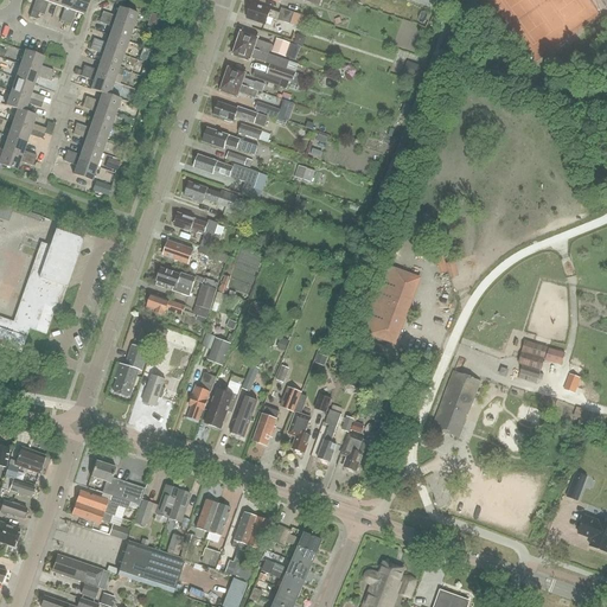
[(36,20),(38,13),(42,0),(36,0),(32,12),(31,11),(29,18),(36,20)]
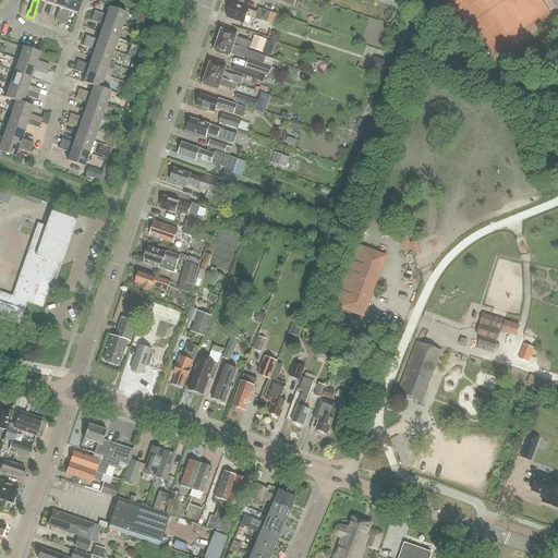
[(51,5),(52,0),(38,0),(35,12),(39,14),(44,2),(51,5)]
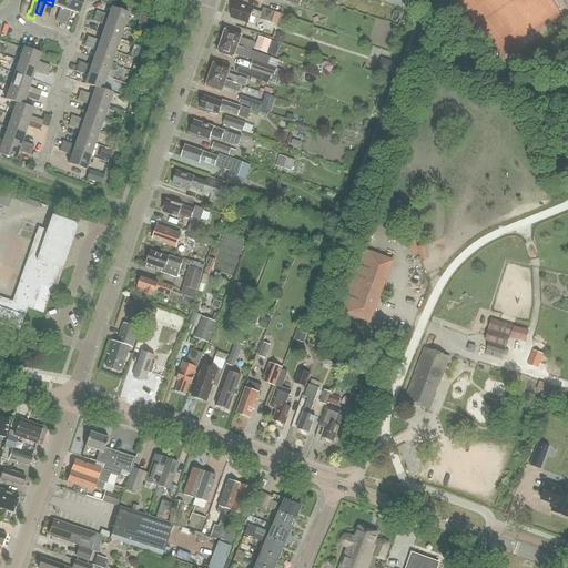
[(61,21),(68,0),(53,0),(52,6),(59,8),(56,20),(61,21)]
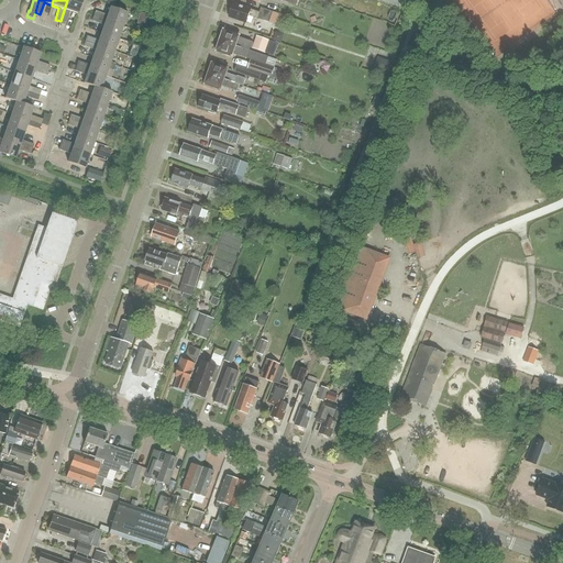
[(67,0),(61,21),(65,23),(68,11),(77,14),(81,0),(67,0)]
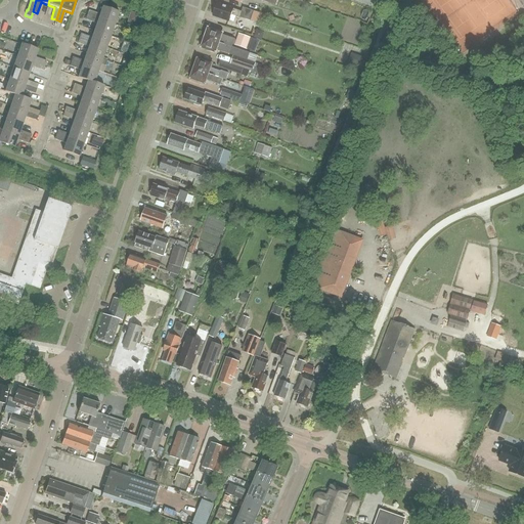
[(232,15),(251,22),(254,12),(246,9),(244,13),(218,4),(214,16),(230,22),(232,15)]
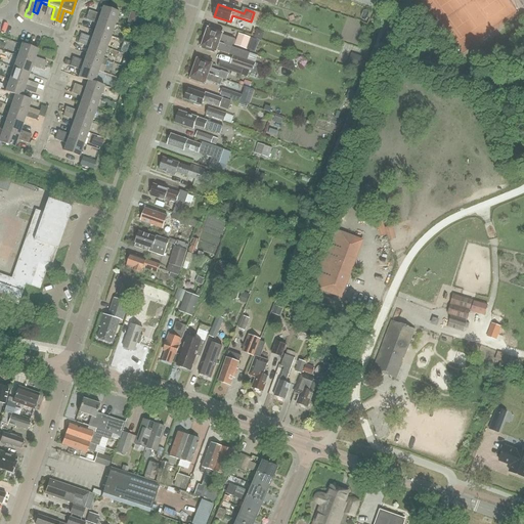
[(87,15),(115,25),(119,12),(102,6),(99,14),(89,10),(87,15)]
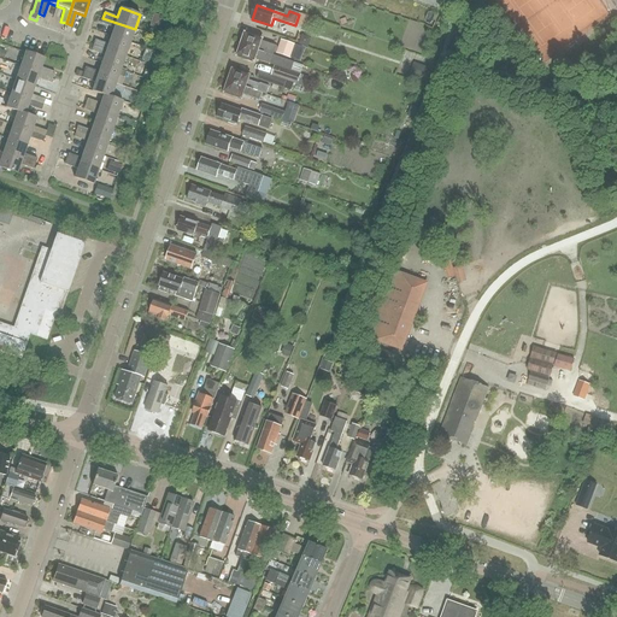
[(297,23),(306,27),(310,16),(300,12),(297,23)]
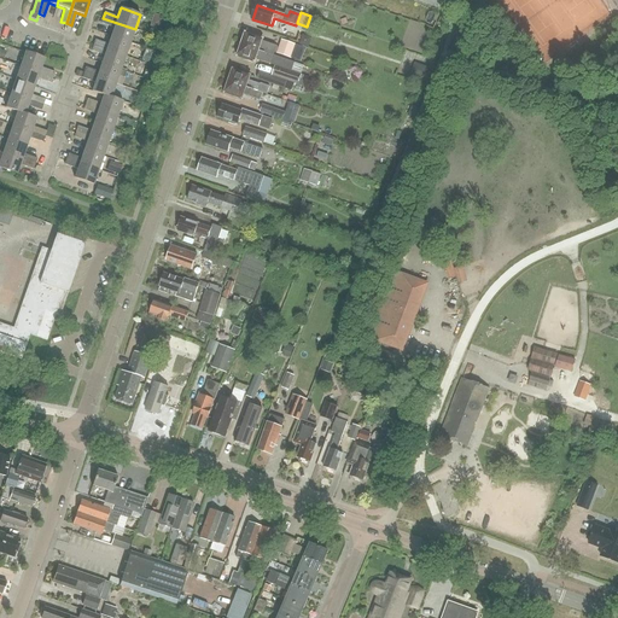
[(153,15),(150,27),(161,30),(165,18),(153,15)]
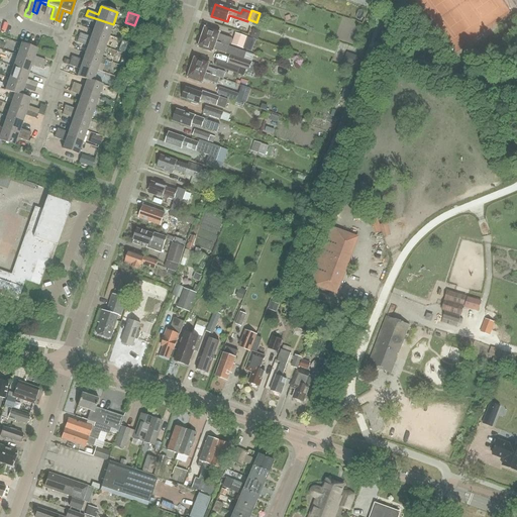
[(109,35),(113,24),(86,15),(84,19),(95,23),(93,30),(109,35)]
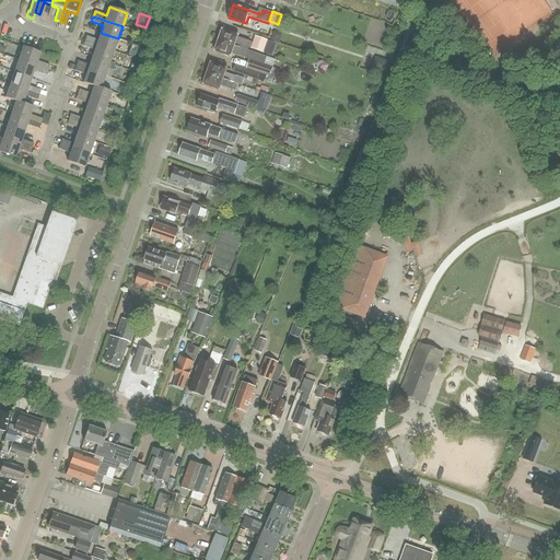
[(223,30),(219,41),(245,49),(248,50),(251,42),(237,37),(238,35),(223,30)]
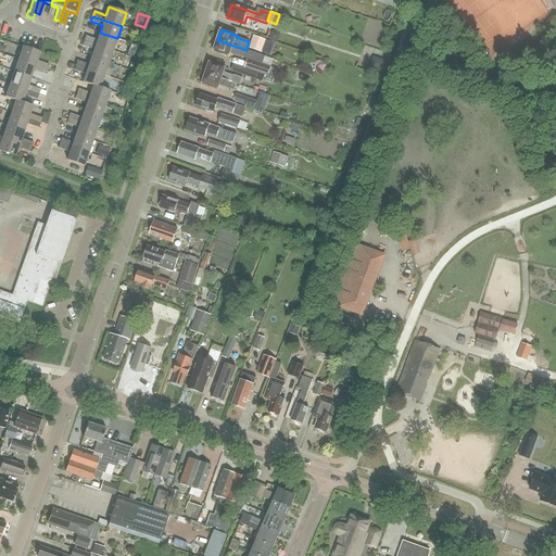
[(113,50),(117,38),(100,33),(97,40),(86,36),(84,40),(113,50)]
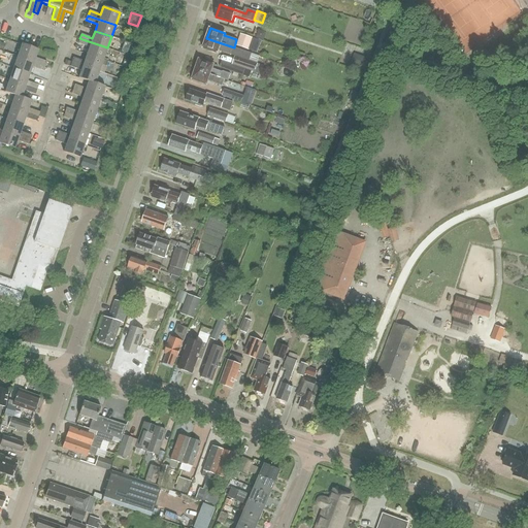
[(240,34),(236,45),(248,50),(252,38),(240,34)]
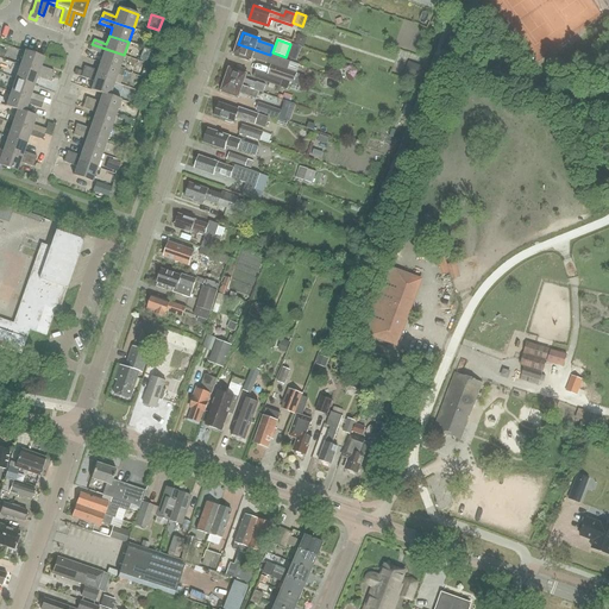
[(119,68),(124,55),(92,44),(90,50),(102,55),(100,62),(119,68)]
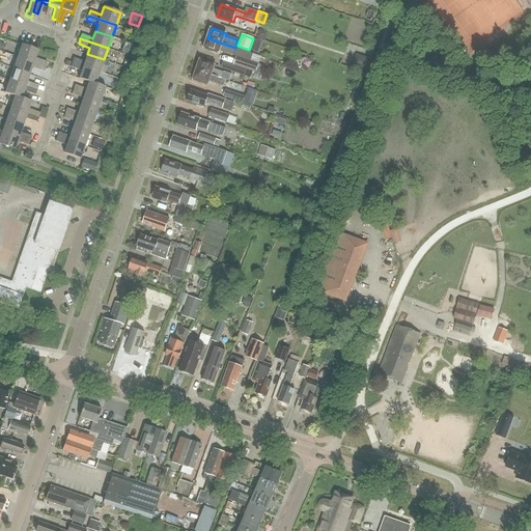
[(207,38),(204,49),(219,54),(220,51),(232,55),(235,48),(232,47),(207,38)]
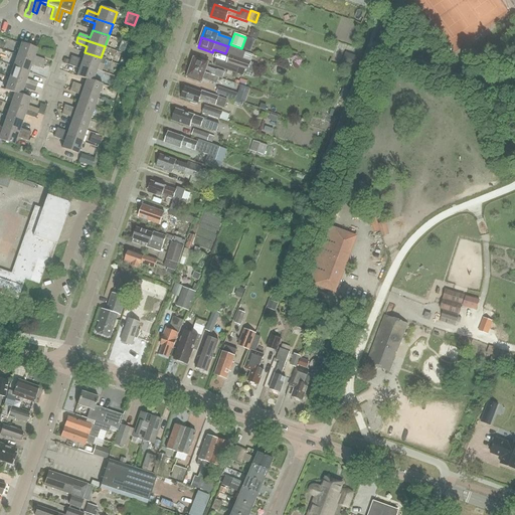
[(17,54),(43,64),(45,59),(34,56),(37,48),(21,42),(17,54)]
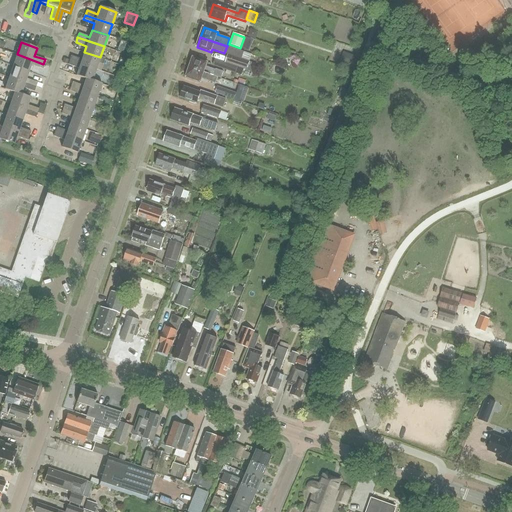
[(120,42),(117,50),(123,52),(126,44),(120,42)]
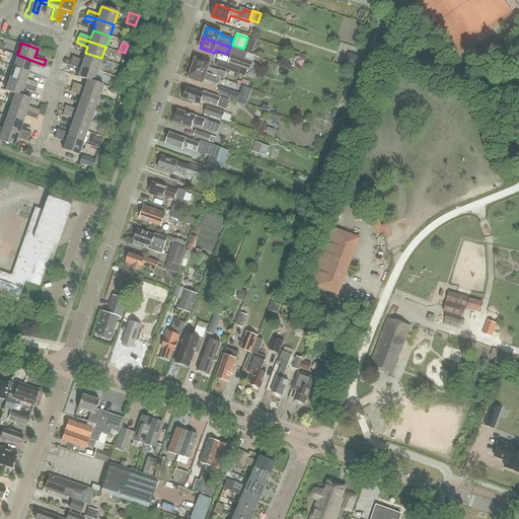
[(230,47),(227,54),(244,60),(247,53),(230,47)]
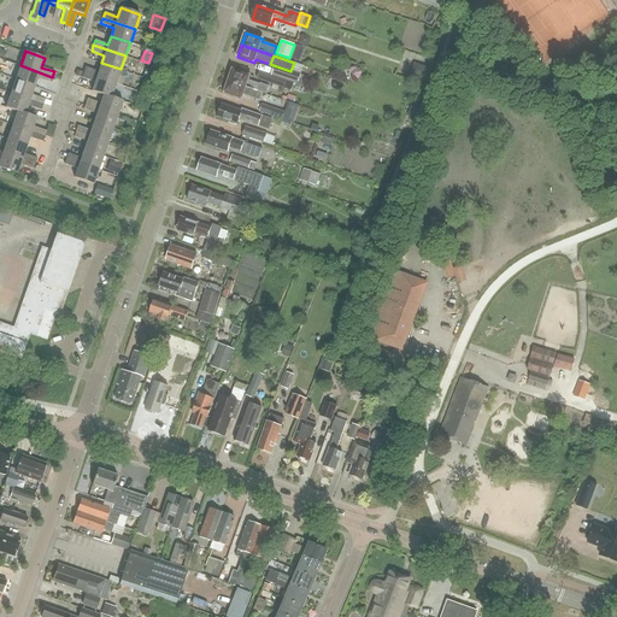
[(116,83),(121,69),(101,63),(98,71),(86,66),(83,72),(116,83)]
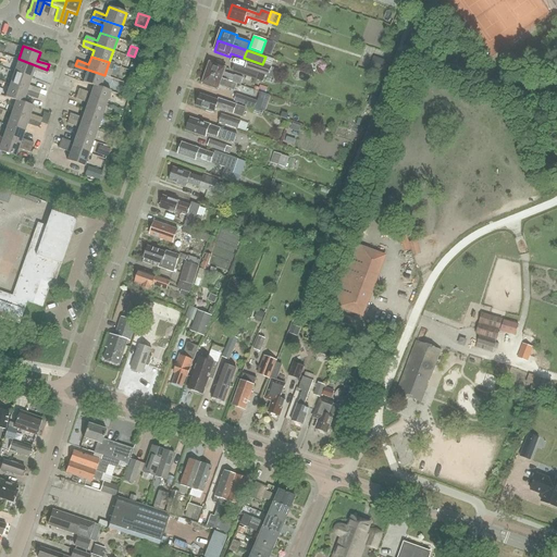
[(376,58),(373,69),(382,71),(385,61),(376,58)]
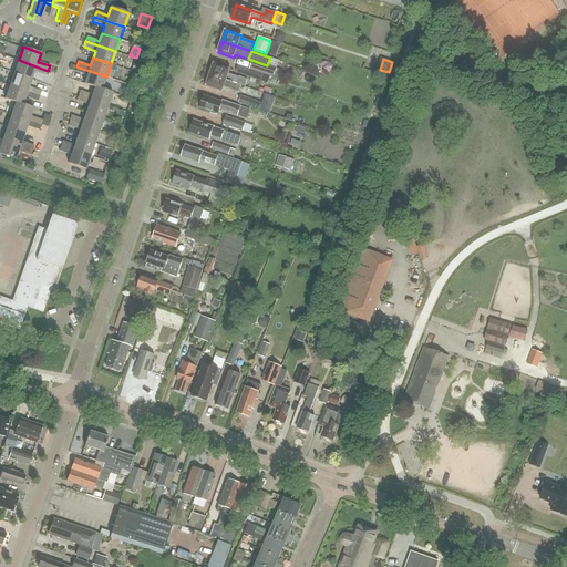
[(47,75),(48,71),(19,60),(14,73),(32,79),(34,71),(47,75)]
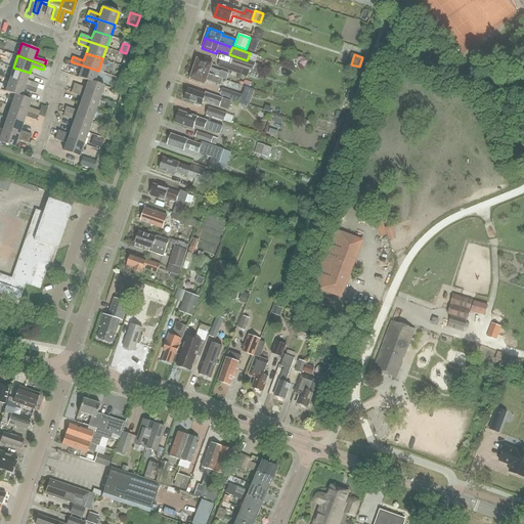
[(231,64),(253,72),(256,64),(234,56),(231,64)]
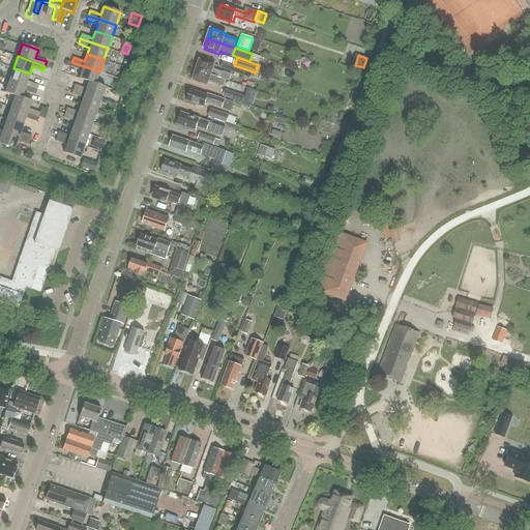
[(224,71),(222,72),(213,69),(215,65),(200,60),(197,69),(222,79),(225,80),(228,81),(230,74),(224,71)]
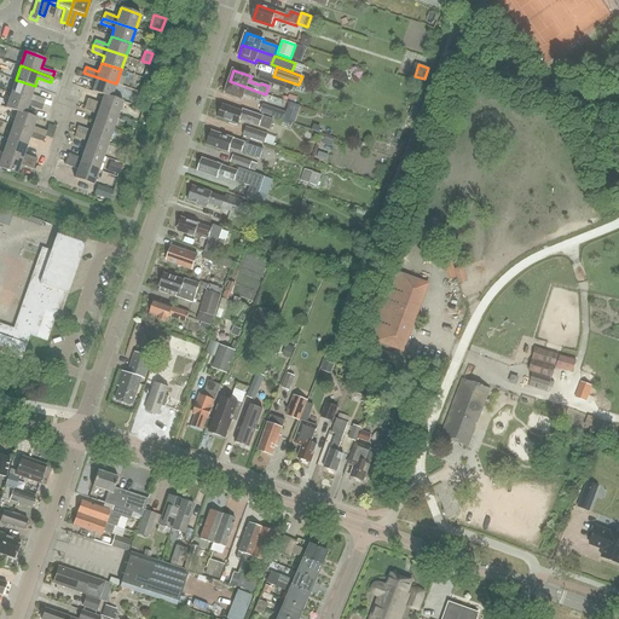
[(111,97),(116,84),(84,73),(82,79),(94,82),(92,91),(103,94),(111,97)]
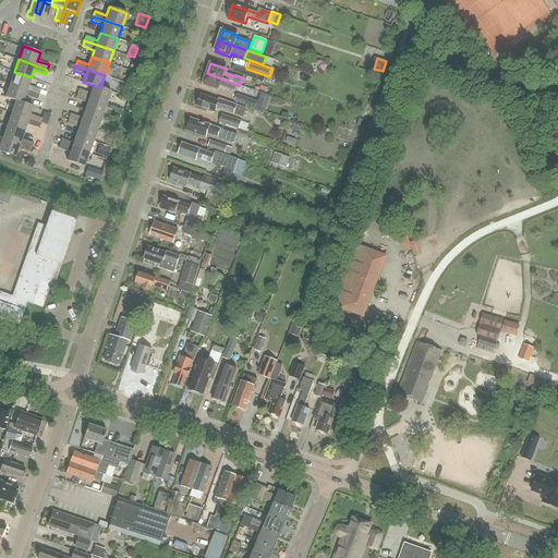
[(263,82),(265,76),(234,65),(232,71),(257,81),(263,82)]
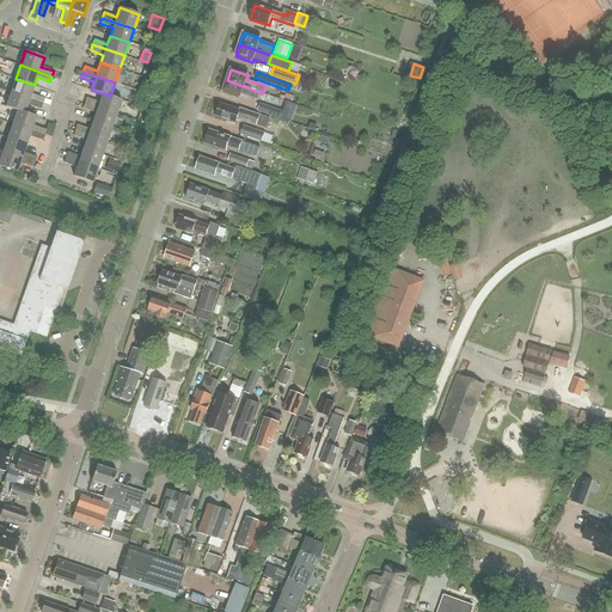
[(31,93),(35,85),(16,79),(11,92),(42,103),(44,99),(44,98),(31,93)]
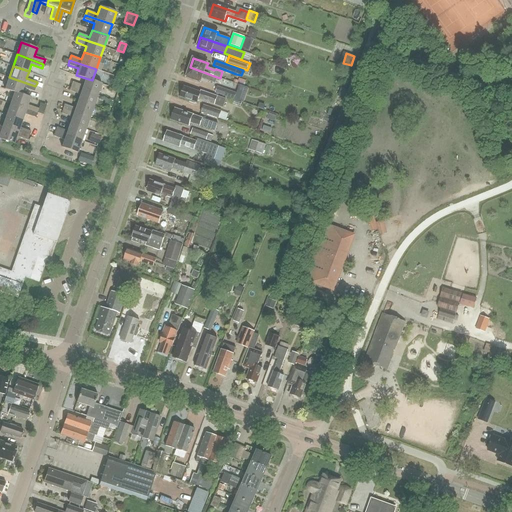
[(217,77),(214,76),(190,67),(186,77),(201,82),(202,79),(214,83),(217,77)]
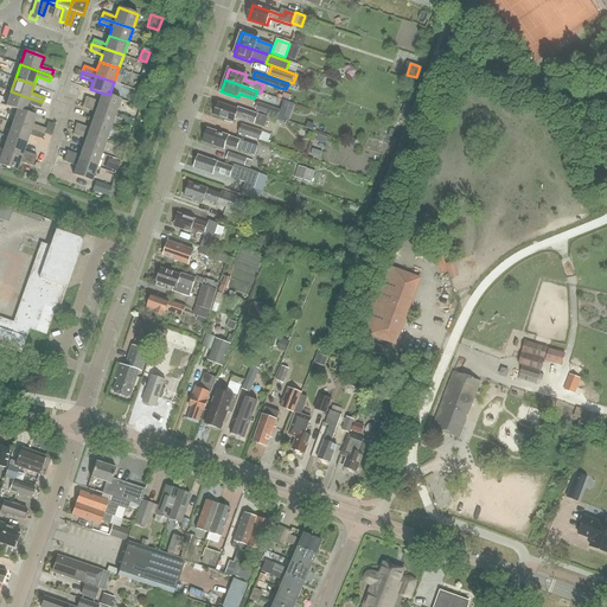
[(40,108),(42,102),(11,91),(5,106),(17,109),(25,112),(27,103),(40,108)]
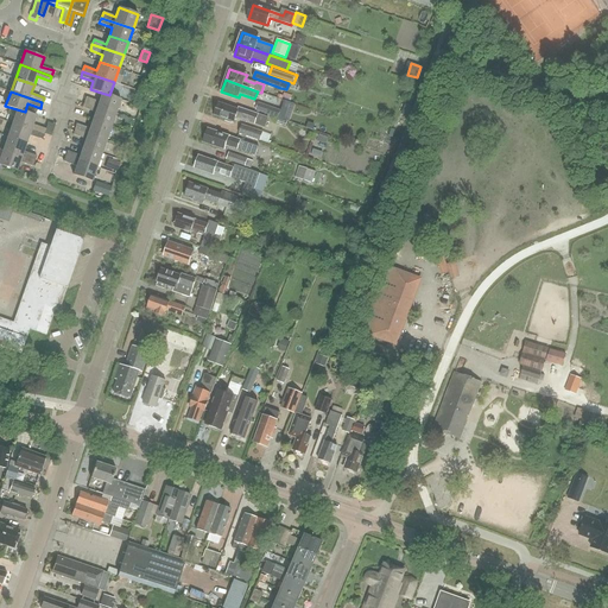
[(121,99),(109,95),(101,93),(97,101),(86,96),(83,102),(116,113),(121,99)]
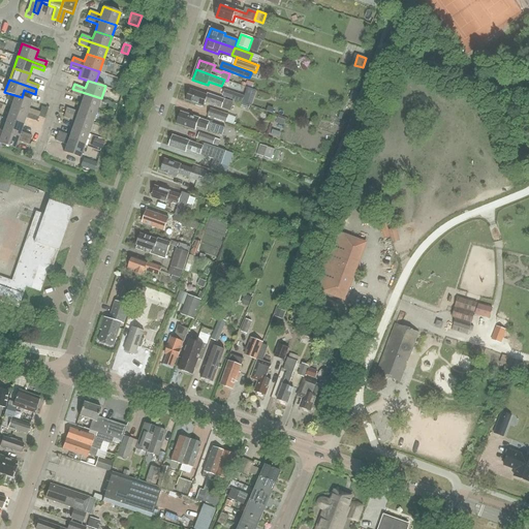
[(97,110),(101,98),(72,89),(71,93),(82,97),(80,104),(97,110)]
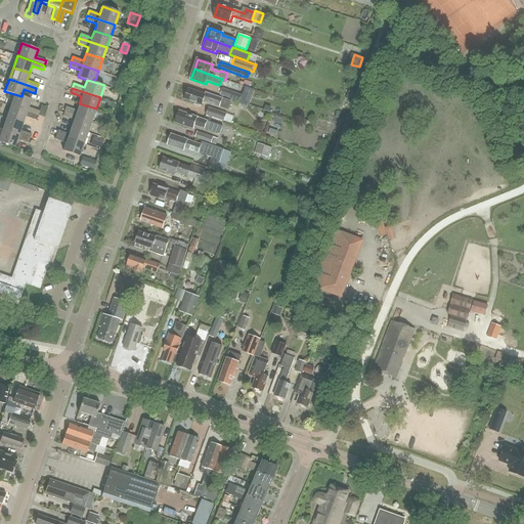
[(188,89),(185,100),(203,106),(204,101),(220,106),(228,110),(231,101),(222,99),(206,93),(206,94),(188,89)]
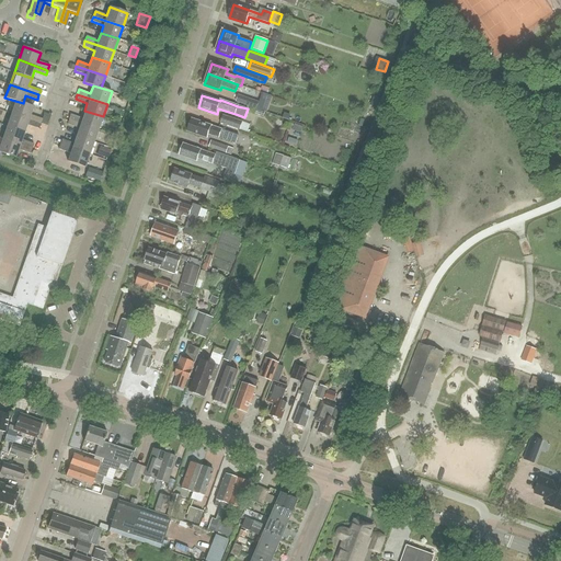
[(261,105),(240,98),(238,103),(256,109),(260,110),(261,105)]
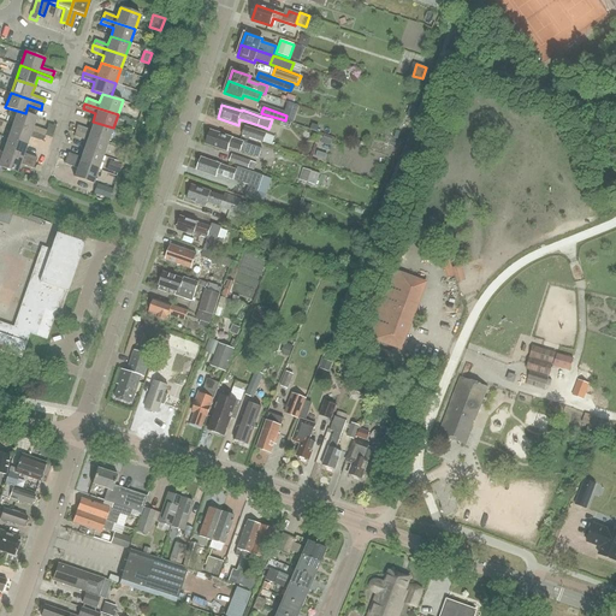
[(36,117),(25,113),(17,111),(12,124),(45,136),(51,137),(54,126),(47,124),(45,130),(34,126),(36,117)]
